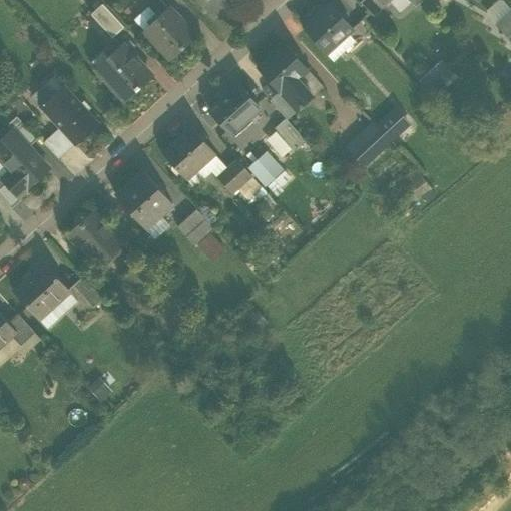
[(197,0),(216,19),(236,0),(197,0)]
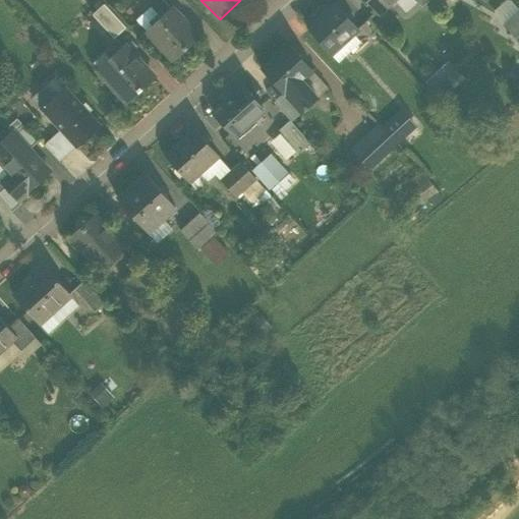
[(364,0),(380,15),(396,0),(364,0)]
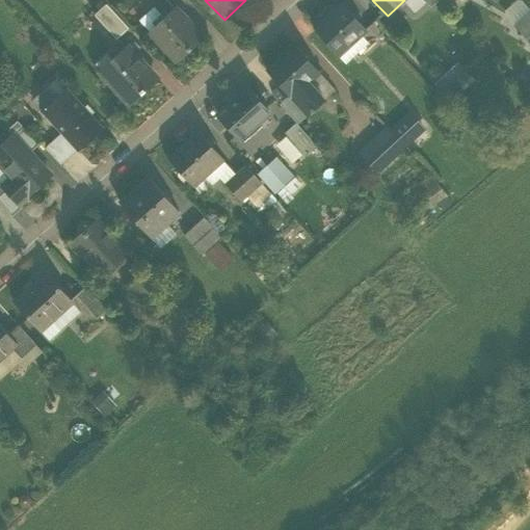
[(443,0),(442,0),(423,0),(432,9),(443,0)]
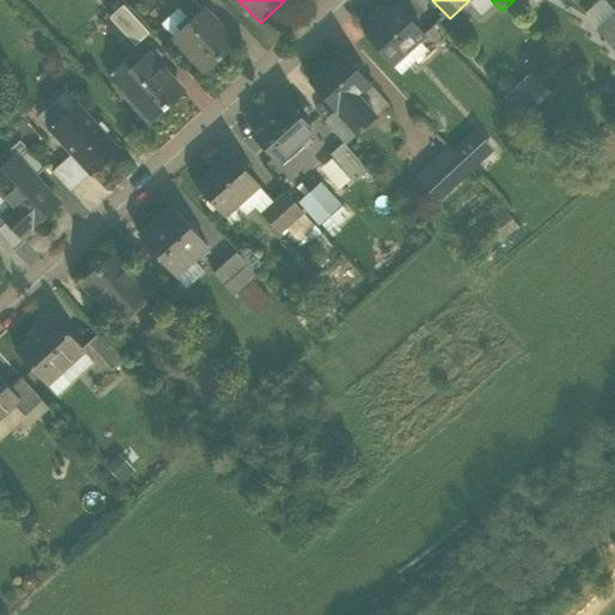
[(399,6),(367,36),(393,66),(427,36),(399,6)]
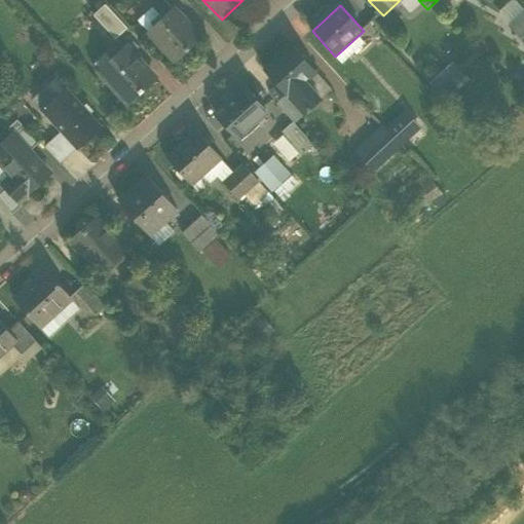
[(129,30),(107,6),(95,17),(117,41),(129,30)]
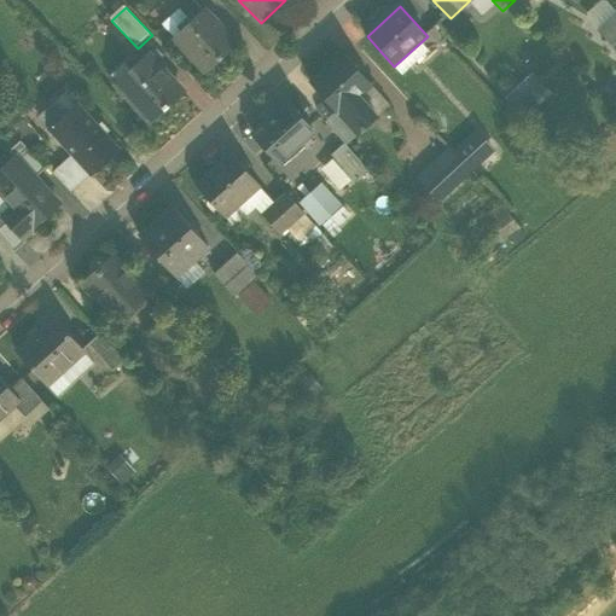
[(174,34),(189,18),(178,9),(164,25),(174,34)]
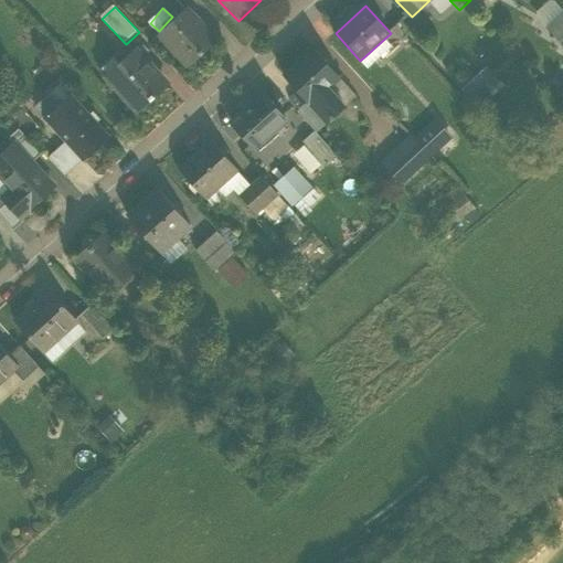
[(188,10),(160,36),(190,67),(218,42),(188,10)]
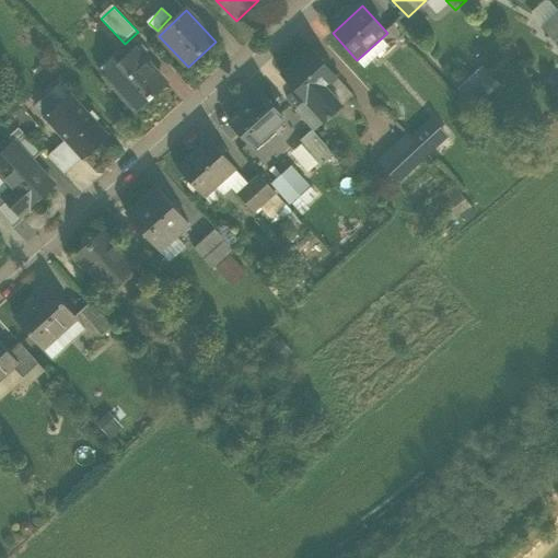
[(557,16),(544,27),(555,39),(557,37),(557,16)]
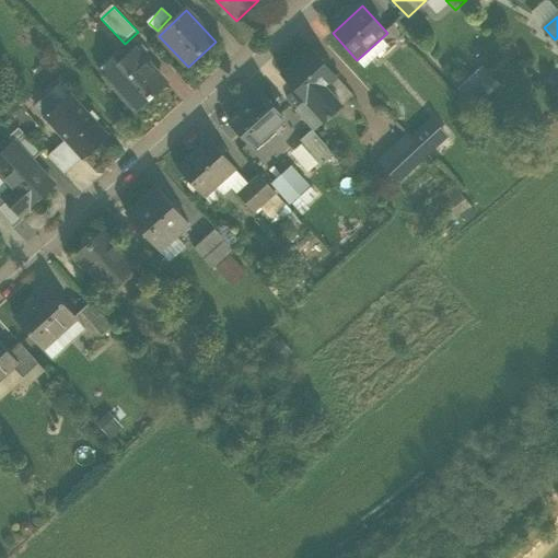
[(138,56),(125,68),(120,62),(106,76),(139,112),(167,86),(135,50),(134,51),(138,56)]
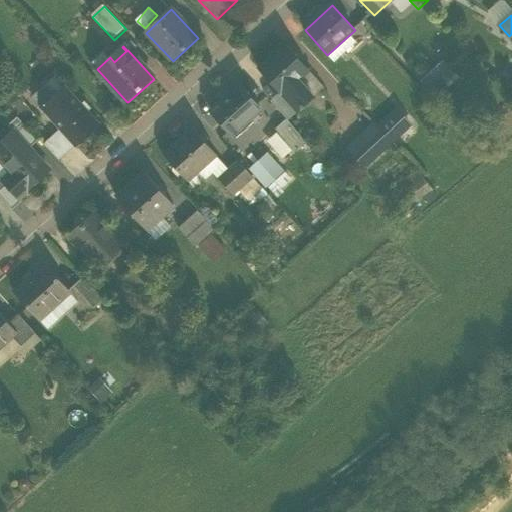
[(287,46),(260,71),(282,96),(299,81),(315,98),(325,88),(287,46)]
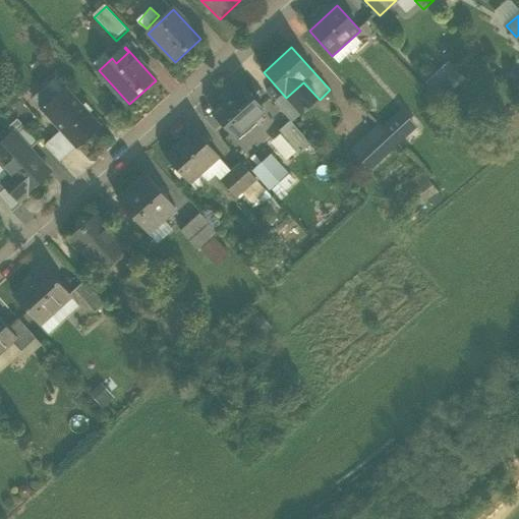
[(450,64),(427,84),(438,97),(461,75),(450,64)]
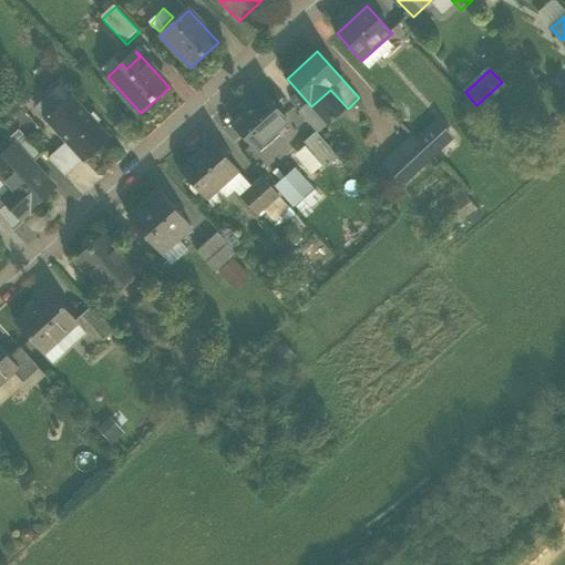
[(330,90),(311,106),(329,125),(348,109),(330,90)]
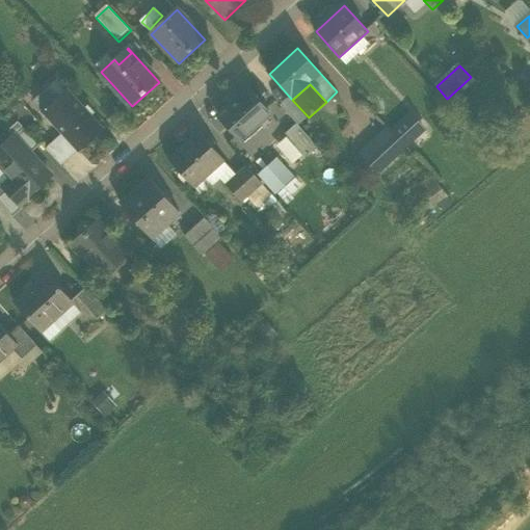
[(48,88),(34,101),(43,110),(56,98),(48,88)]
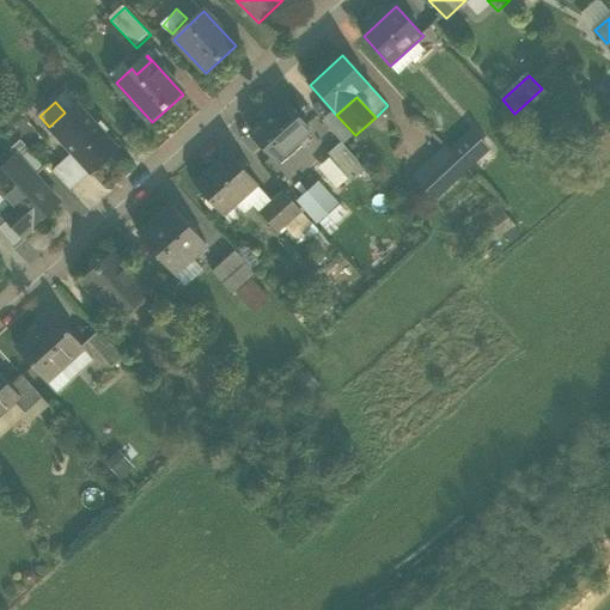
[(287,104),(252,135),(278,163),(312,130),(287,104)]
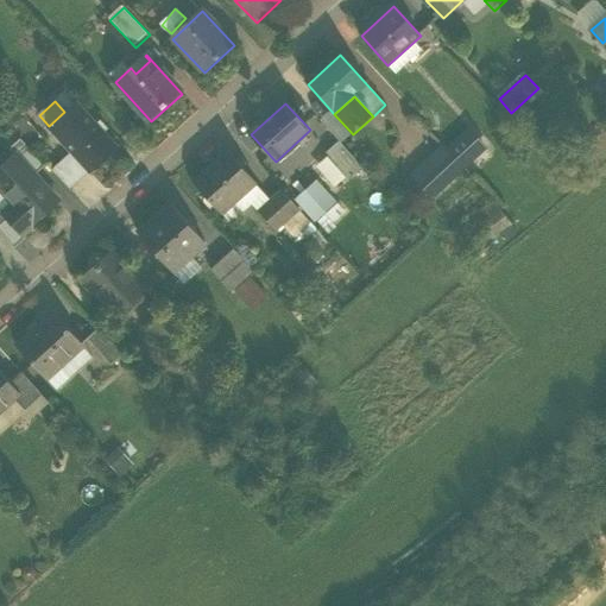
[(79,105),(50,131),(90,175),(119,149),(79,105)]
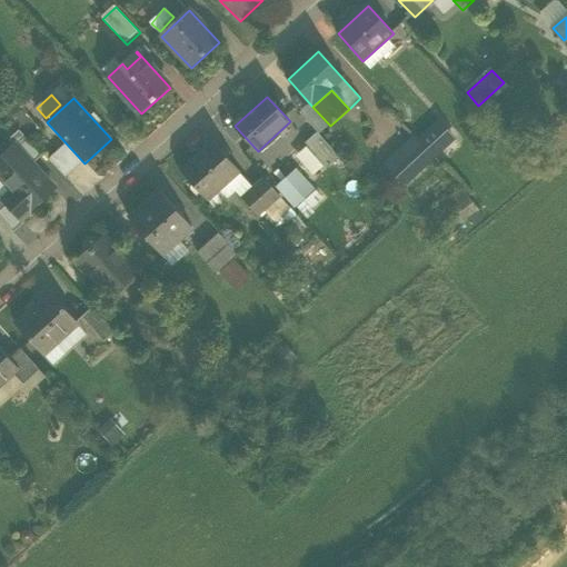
[(33,122),(26,129),(37,140),(45,133),(33,122)]
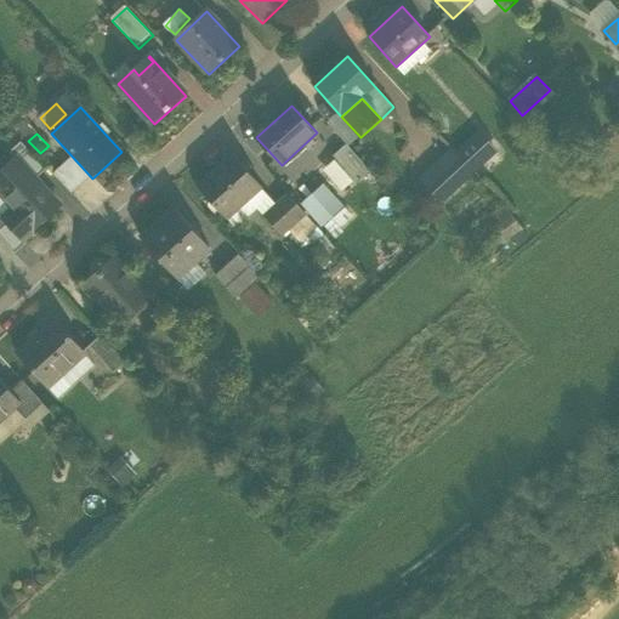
[(504,160),(481,136),(459,155),(475,172),(482,181),(504,160)]
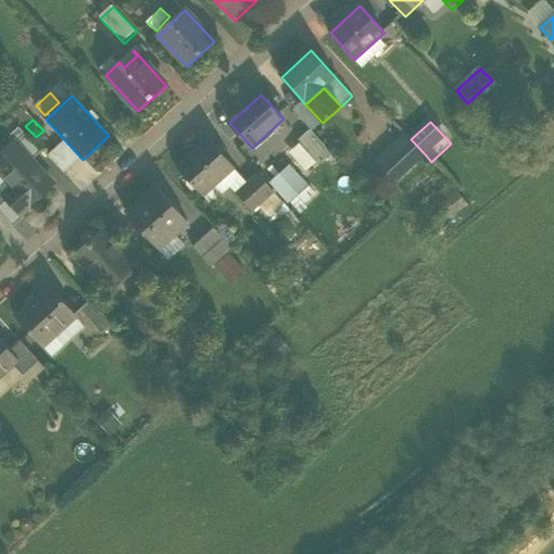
[(42,153),(20,128),(10,137),(14,142),(15,142),(33,162),(42,153)]
